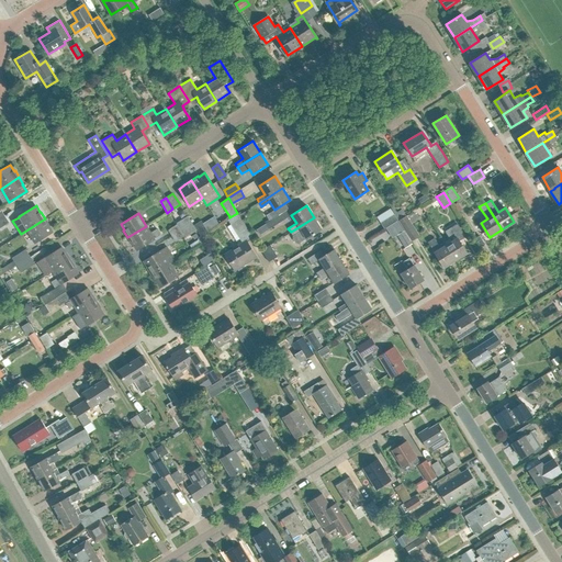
[(239,238),(243,243),(225,255),(235,270),(256,257),(247,242),(253,237),(237,213),(227,220),(231,224),(227,226),(236,240),(239,238)]
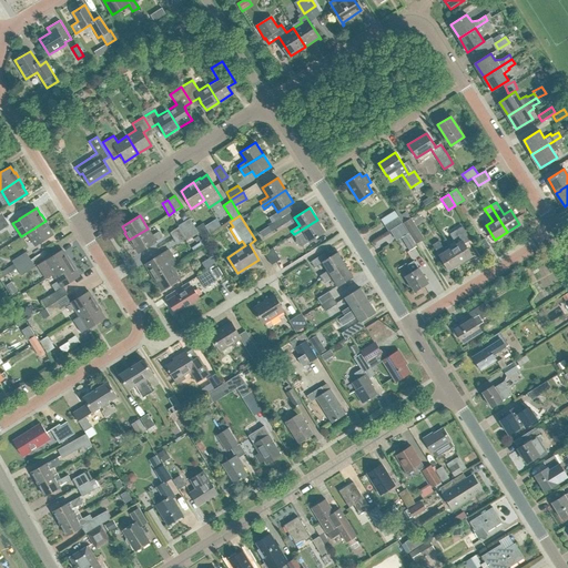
[(286,222),(283,216),(269,226),(272,231),(286,222)]
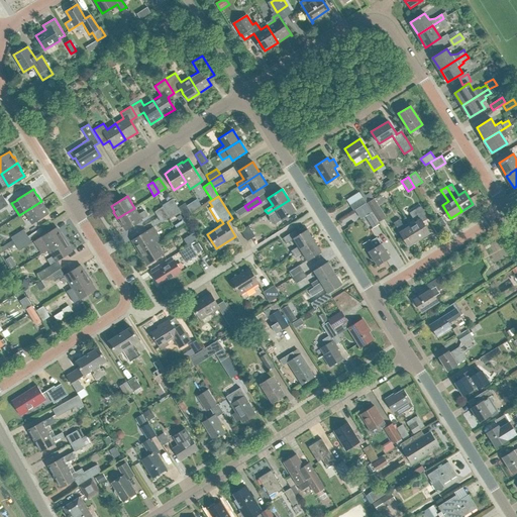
[(363,197),(349,204),(353,210),(366,202),(363,197)]
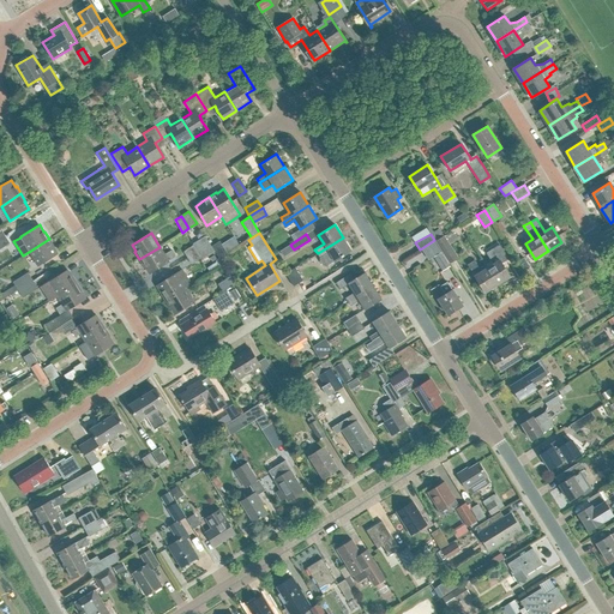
[(0,248),(10,242),(5,235),(0,238),(0,248)]
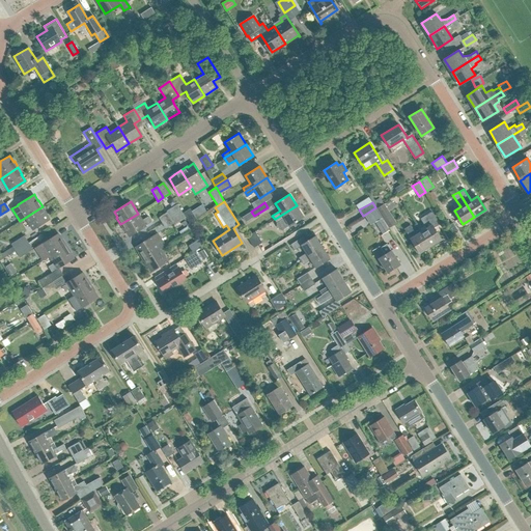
[(384,219),(390,215),(384,203),(376,208),(384,219)]
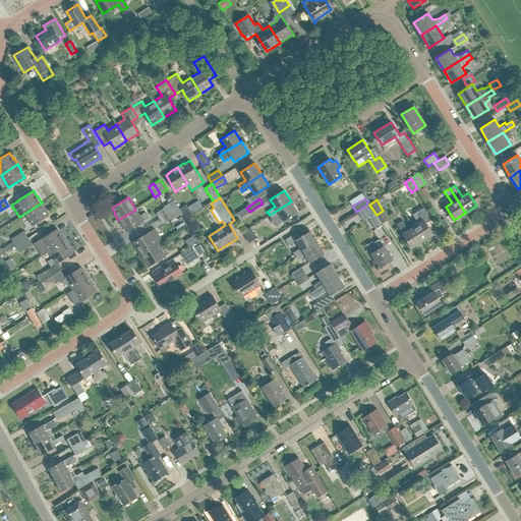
[(168,214),(178,207),(174,200),(163,207),(168,214)]
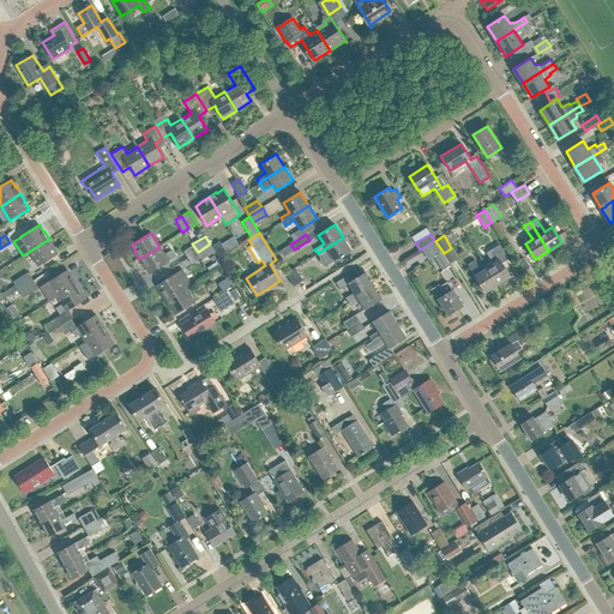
[(343,238),(318,253),(320,258),(320,260),(323,265),(325,265),(325,266),(333,260),(335,262),(351,251),(343,238)]
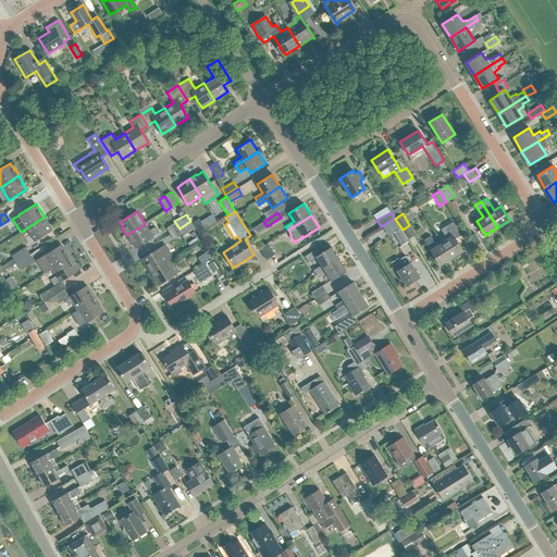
[(26,229),(35,240),(52,230),(48,224),(49,223),(45,217),(21,232),(26,229)]
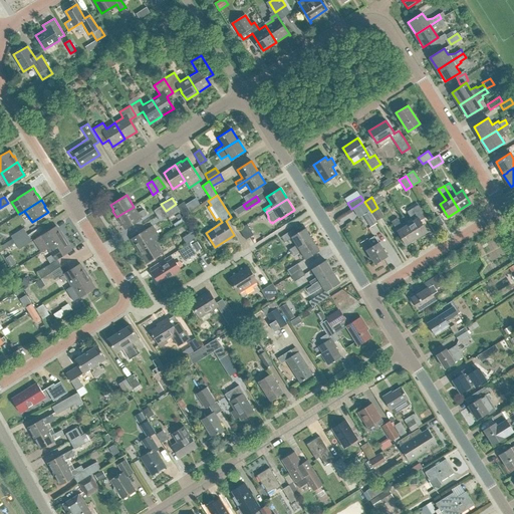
[(184,216),(190,212),(184,202),(177,206),(184,216)]
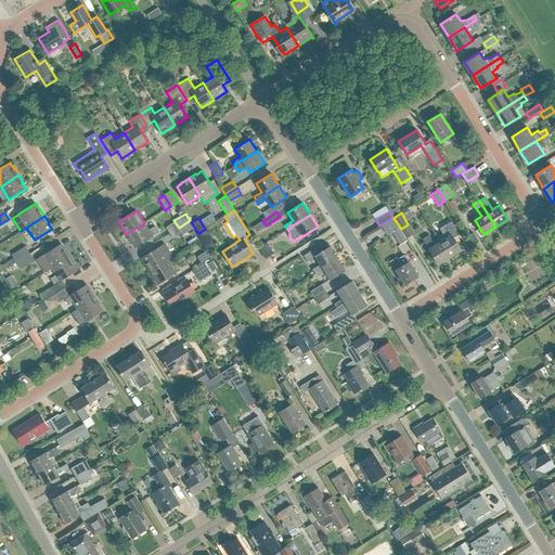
[(194,228),(190,220),(179,228),(183,234),(194,228)]
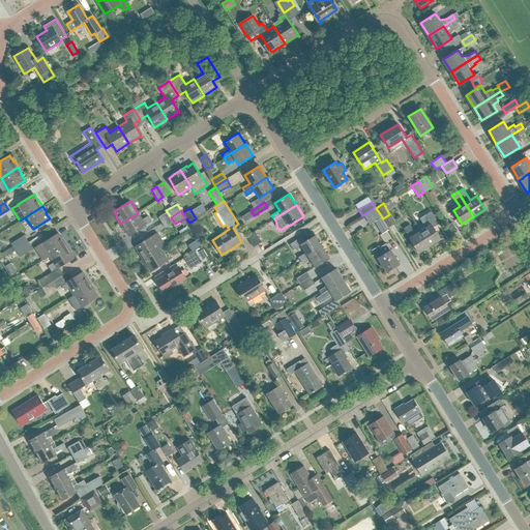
[(138,213),(120,224),(124,230),(125,230),(128,236),(152,222),(148,215),(142,219),(138,213)]
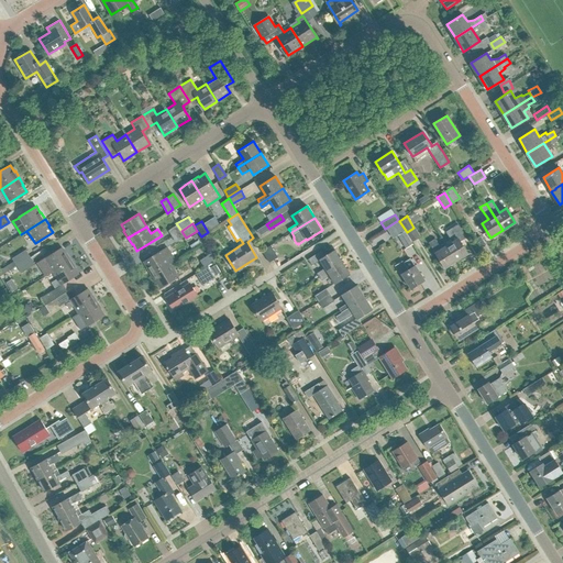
[(450,239),(444,242),(456,261),(467,253),(451,228),(445,231),(450,239)]
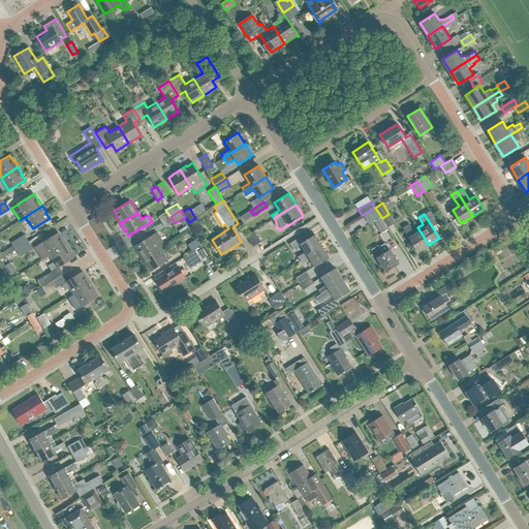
[(381,232),(387,229),(379,217),(374,221),(381,232)]
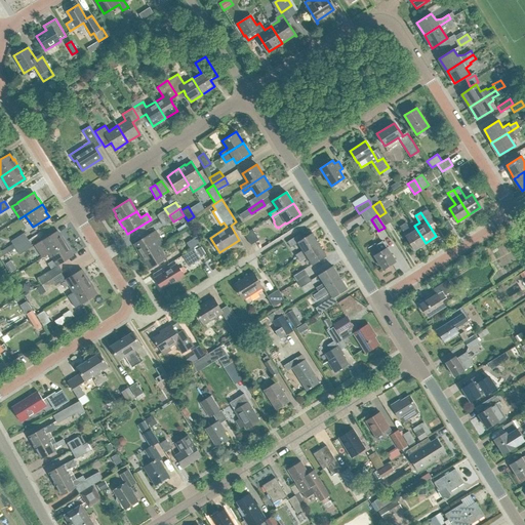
[(301,236),(317,229),(314,221),(297,230),(301,236)]
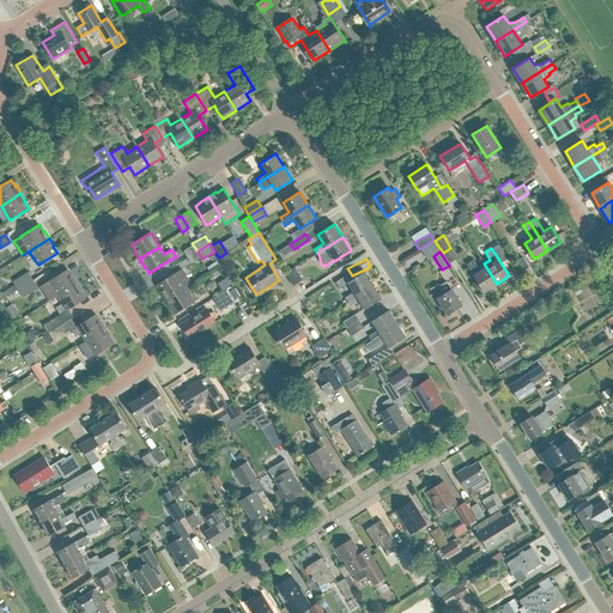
[(484,291),(497,284),(484,263),(478,267),(473,260),(467,263),(484,291)]
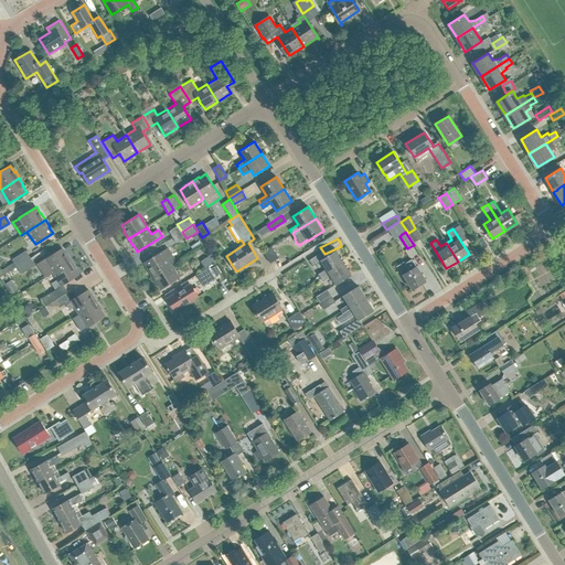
[(269,263),(278,257),(272,246),(263,252),(269,263)]
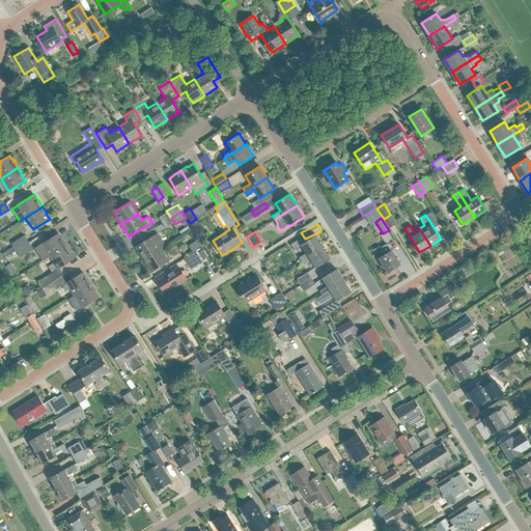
[(43,260),(50,256),(66,245),(63,239),(62,240),(58,233),(35,248),(43,260)]
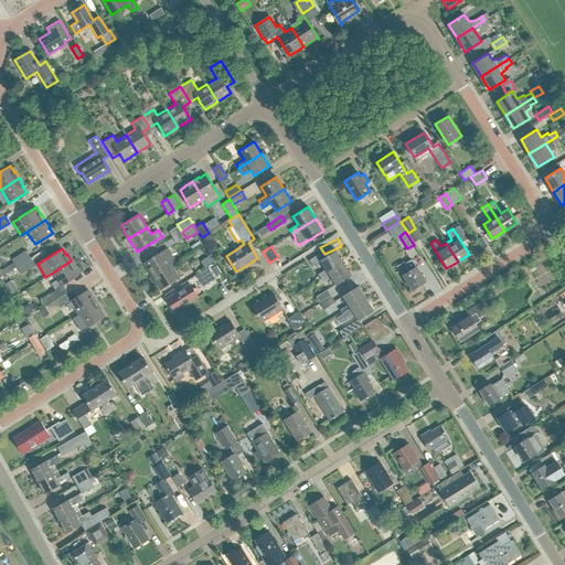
[(168,248),(145,263),(148,268),(147,269),(151,276),(170,265),(176,260),(168,248)]
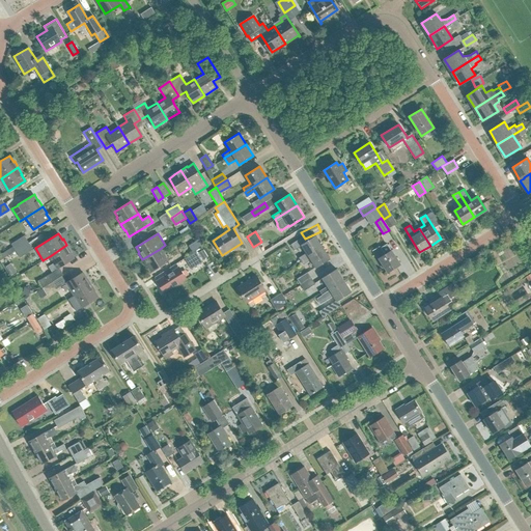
[(12,247),(16,250),(28,242),(24,235),(11,244),(12,247)]
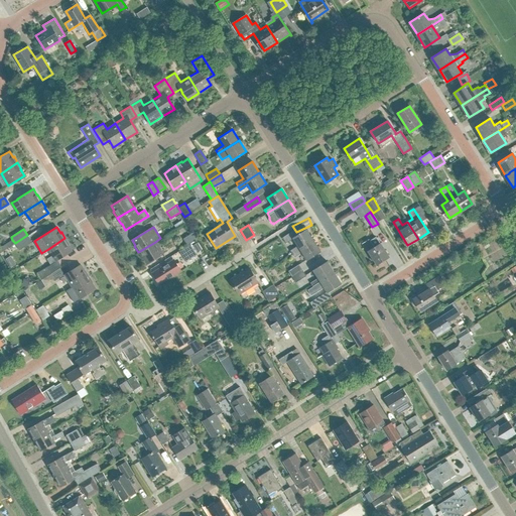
[(292,253),(313,240),(306,229),(297,235),(294,230),(282,237),(285,243),(293,238),(297,245),(290,250),(292,253)]
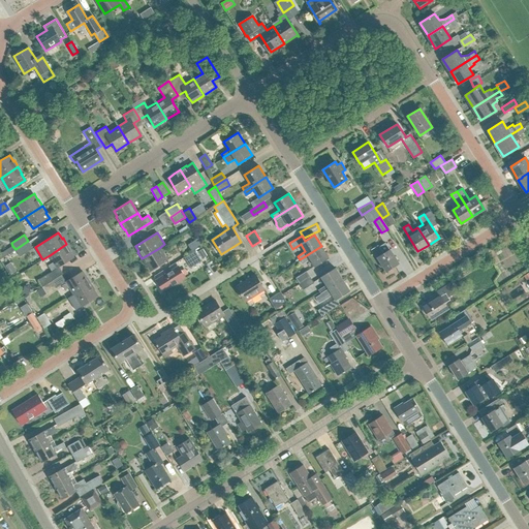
[(191,251),(203,245),(198,238),(187,245),(191,251)]
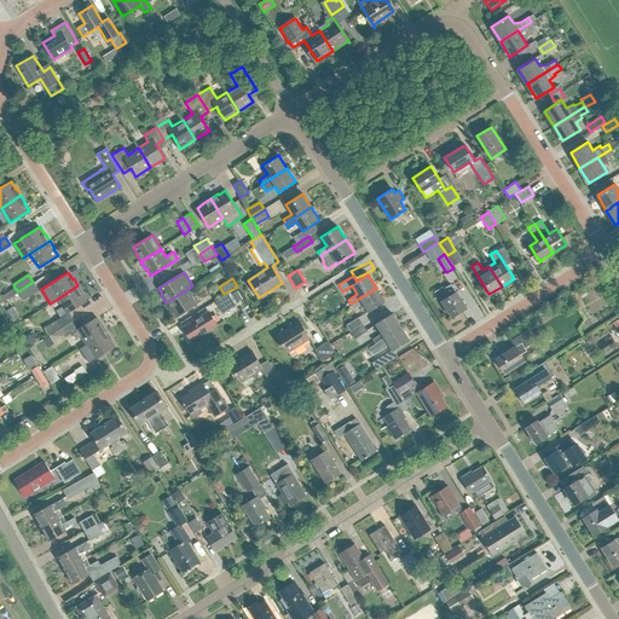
[(33,282),(18,291),(23,300),(39,290),(33,282)]
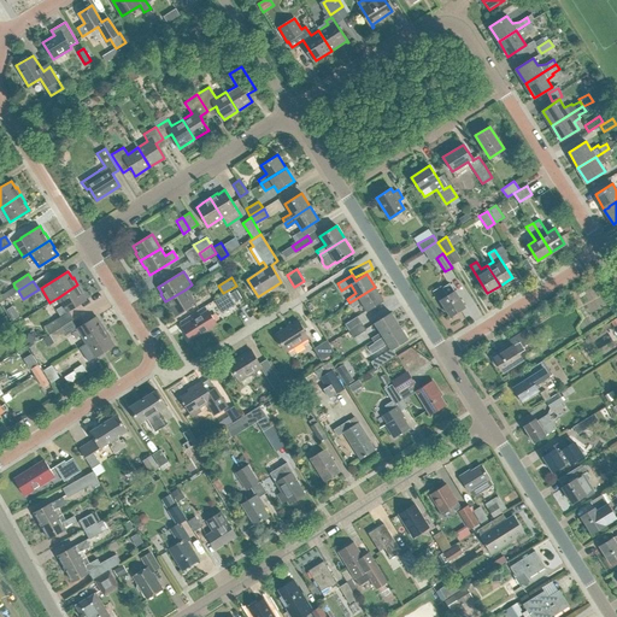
[(450,316),(464,307),(454,291),(450,283),(442,287),(447,295),(440,300),(450,316)]
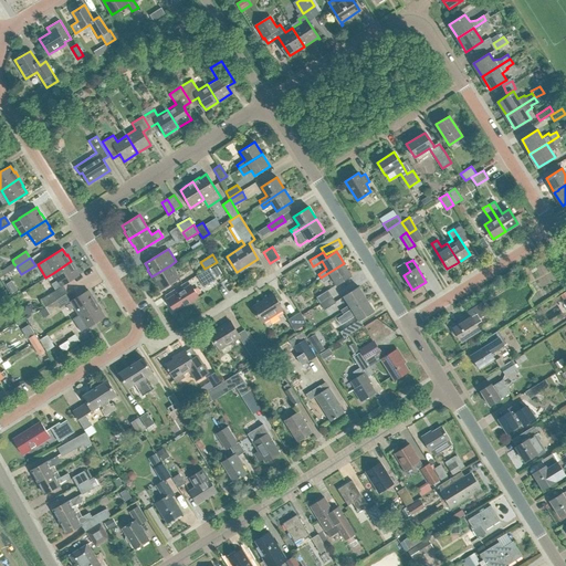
[(71,261),(53,273),(56,280),(51,283),(55,290),(61,286),(79,275),(75,269),(75,268),(71,261)]
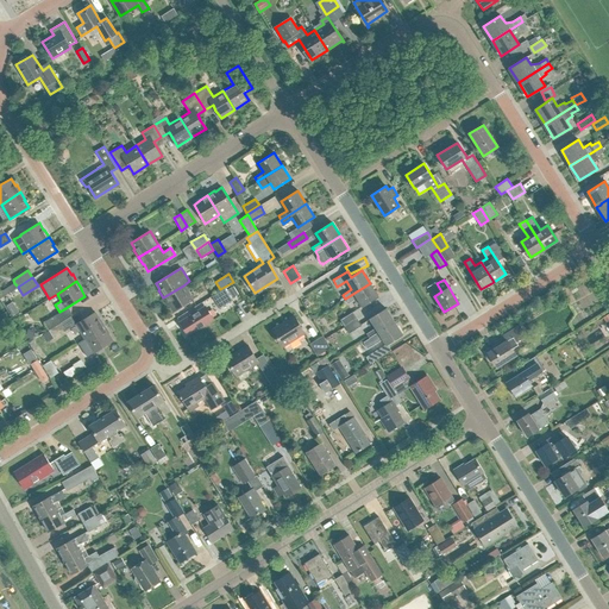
[(14,283),(0,292),(0,297),(18,287),(14,283)]
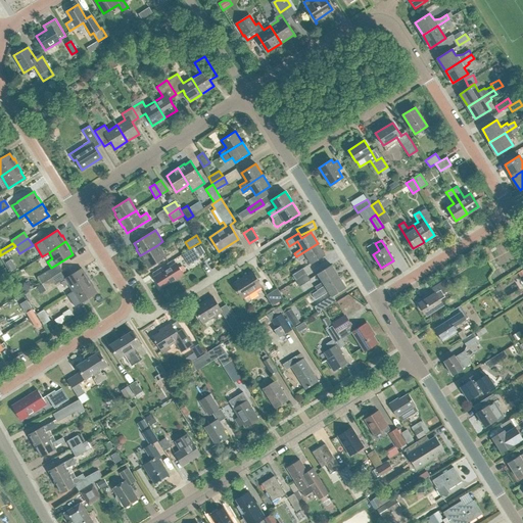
[(318,243),(296,256),(298,260),(305,255),(311,264),(325,254),(318,243)]
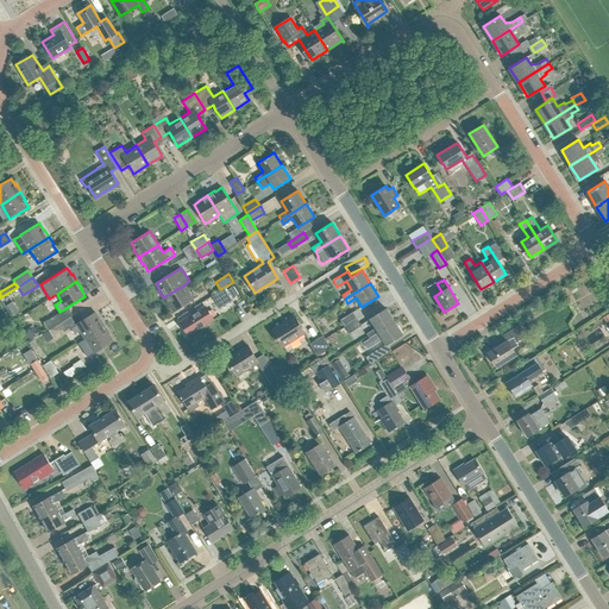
[(174,312),(193,300),(183,286),(163,297),(168,305),(169,305),(174,312)]
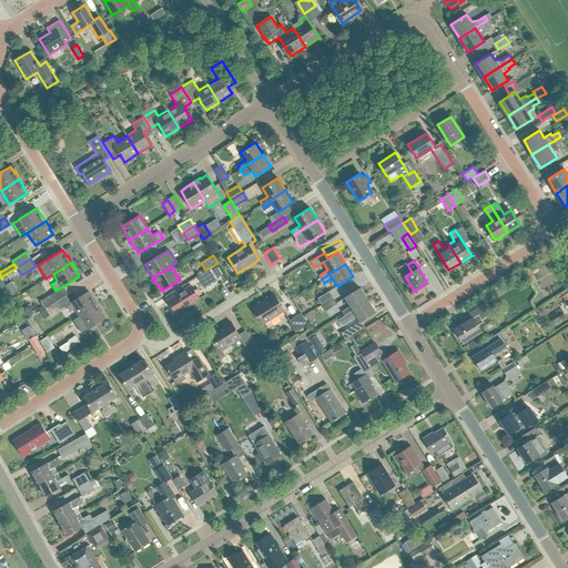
[(204,287),(216,280),(210,269),(198,276),(204,287)]
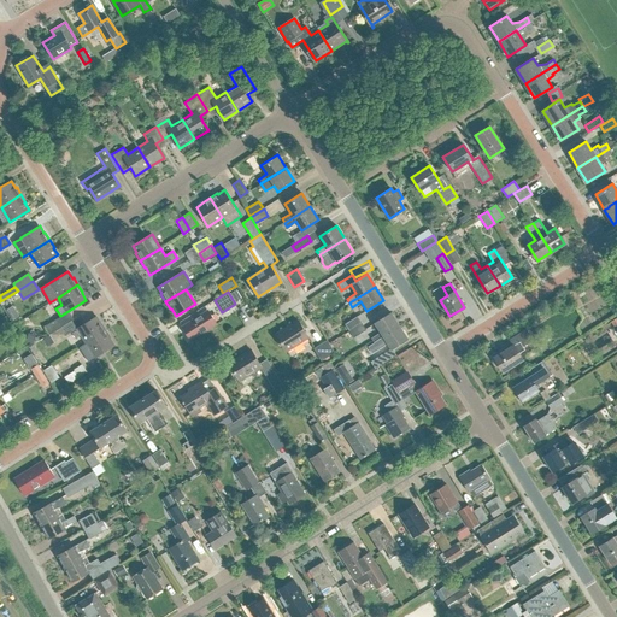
[(189,340),(215,323),(207,311),(182,327),(189,340)]
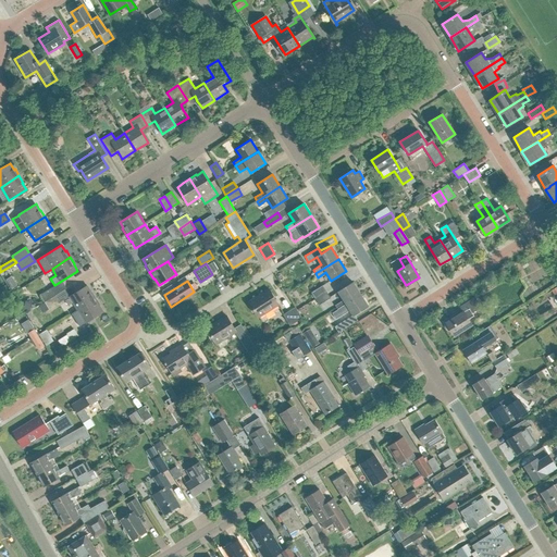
[(337,308),(360,294),(353,282),(337,292),(343,300),(335,305),(337,308)]
